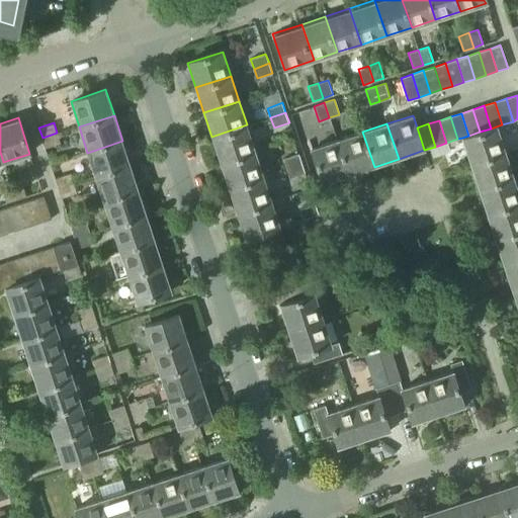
[(255,151),(247,124),(211,137),(220,163),(255,151)]
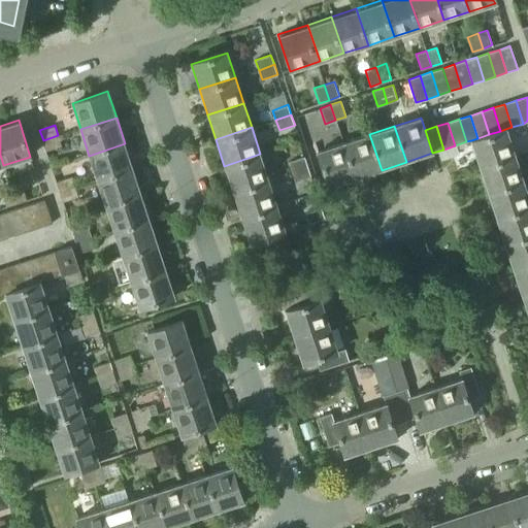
[(481,167),(517,155),(508,128),(500,131),(489,134),(477,138),(471,140),(481,167)]
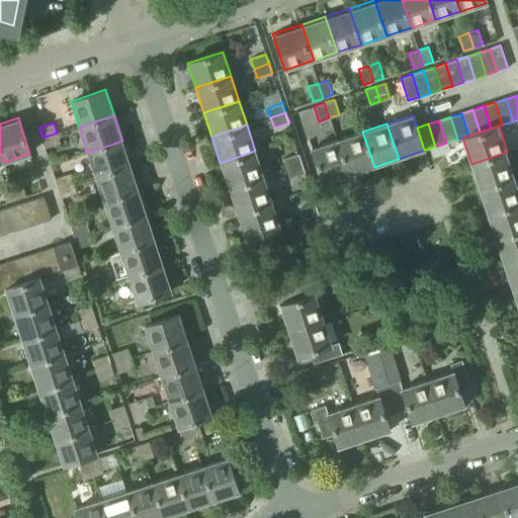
[(362,132),(337,140),(349,175),(374,167),(362,132)]
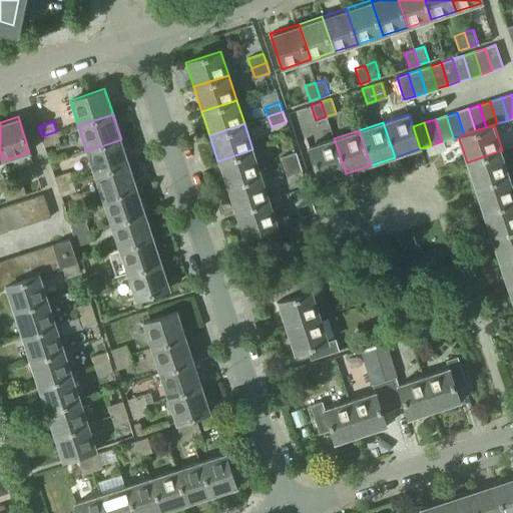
[(56,131),(42,136),(45,146),(60,141),(56,131)]
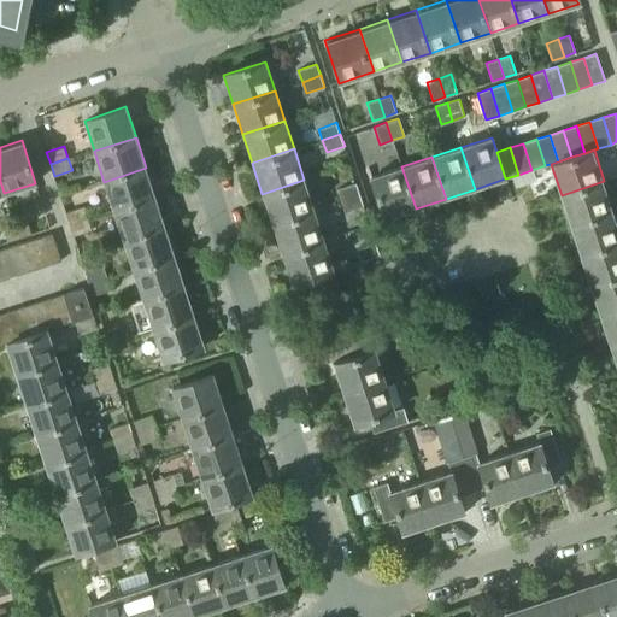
[(385,219),(416,209),(401,166),(371,177),(385,219)]
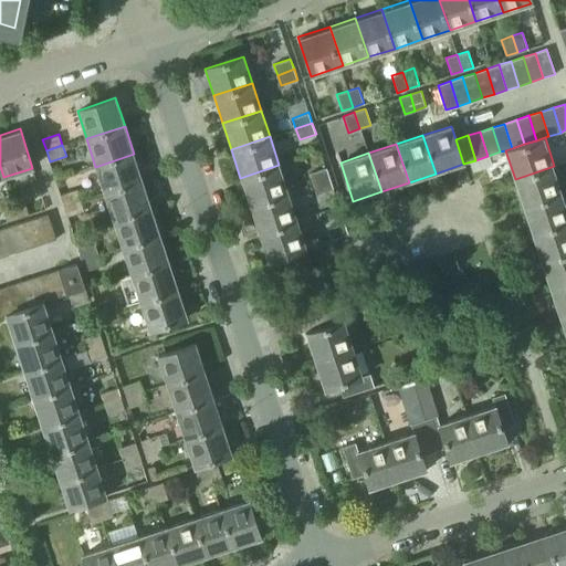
[(143,180),(134,154),(95,167),(104,192),(143,180)]
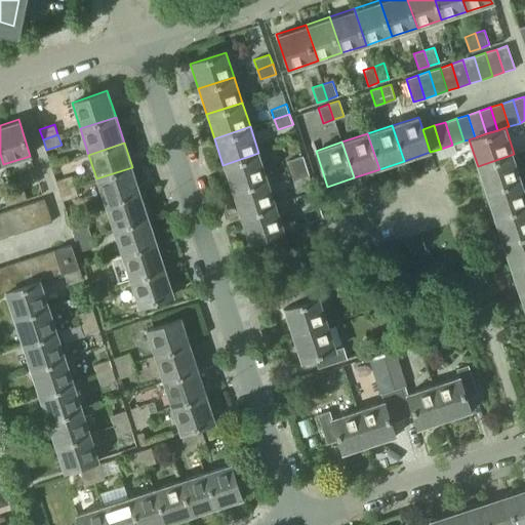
[(268,179),(258,153),(223,165),(232,191),(268,179)]
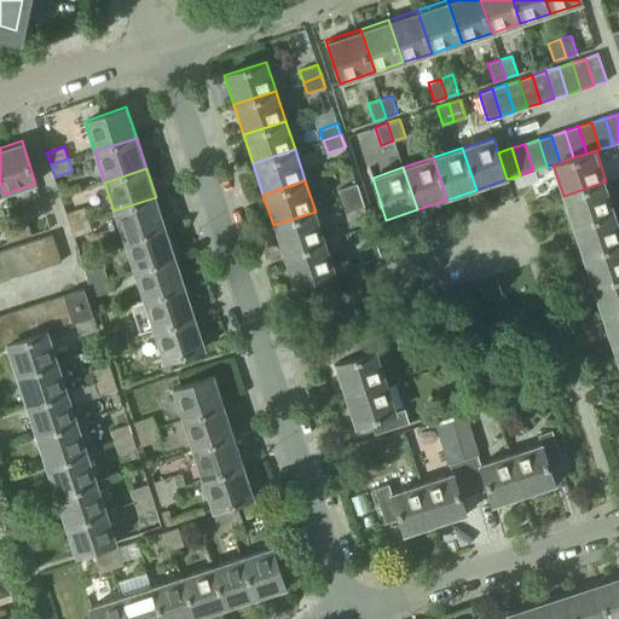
[(615,212),(606,181),(563,196),(572,225),(615,212)]
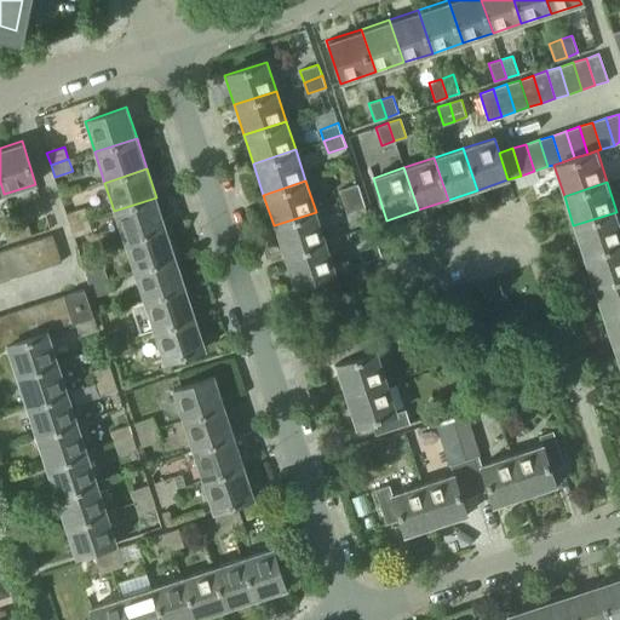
[(361,195),(357,183),(339,189),(343,201),(361,195)]
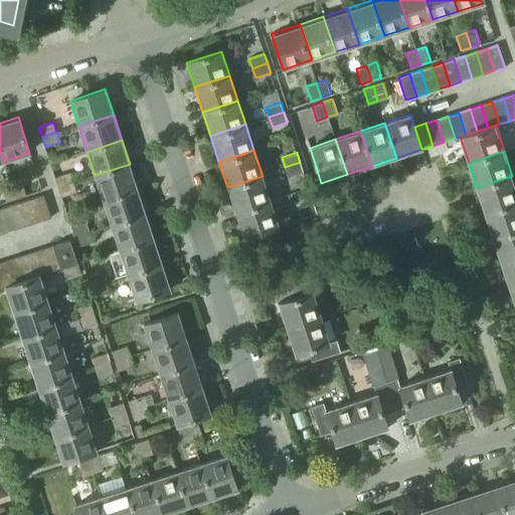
[(303,172),(300,162),(285,167),(288,177),(303,172)]
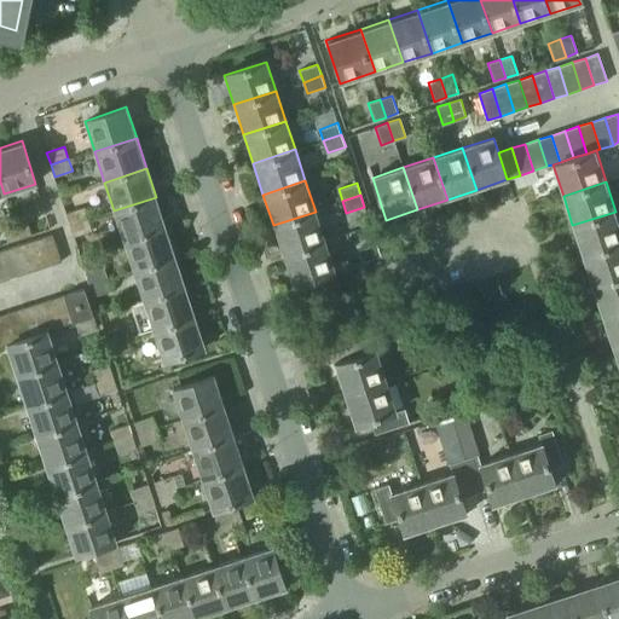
[(166,226),(156,197),(114,210),(123,241),(166,226)]
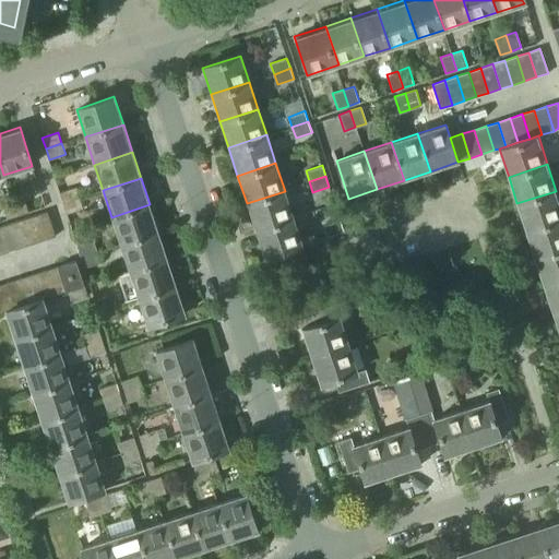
[(59,192),(63,202),(80,197),(75,187),(59,192)]
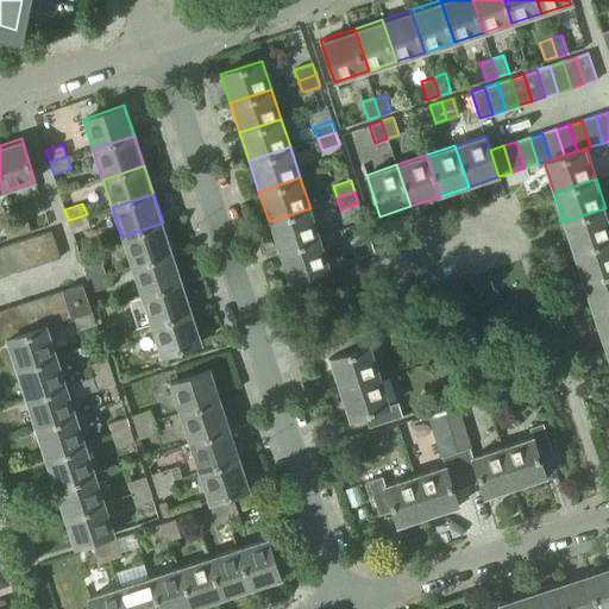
[(269,221),(277,250),(320,237),(311,208),(269,221)]
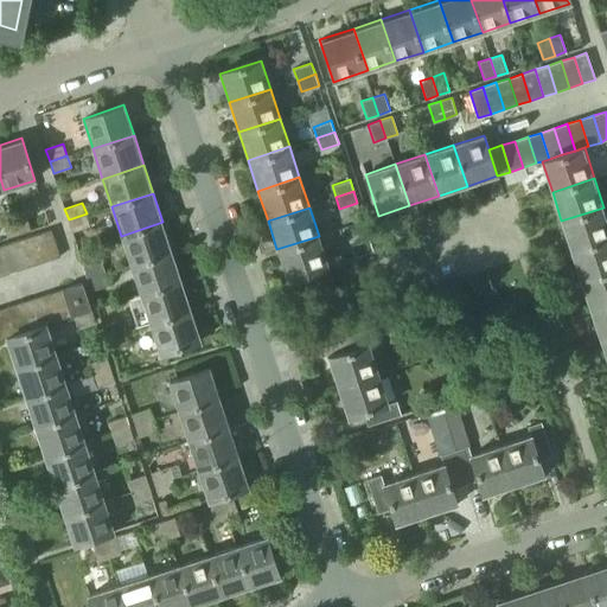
[(606,237),(606,217),(604,208),(561,221),(570,250),(606,237)]
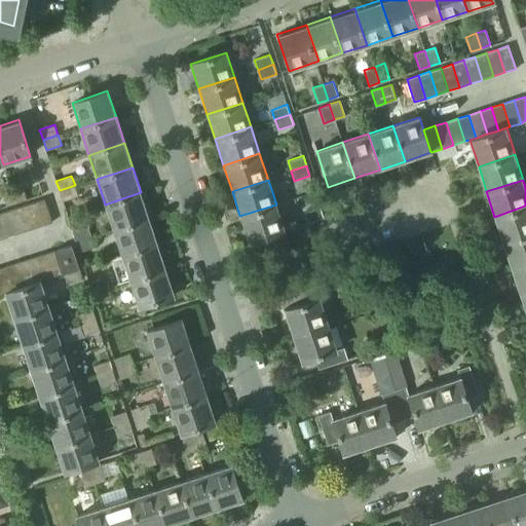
[(27,199),(27,198),(22,183),(11,186),(16,202),(27,199)]
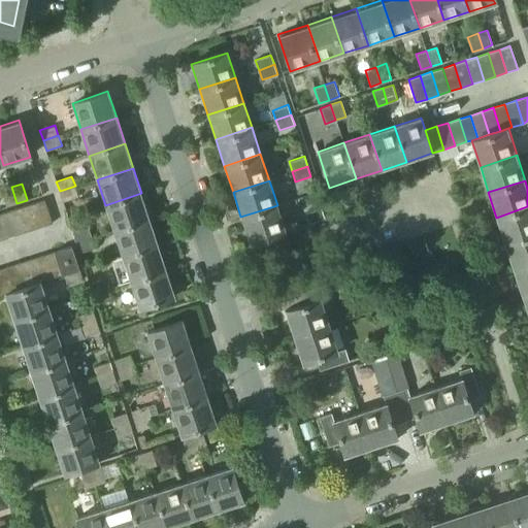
[(78,196),(75,186),(60,191),(63,201),(78,196)]
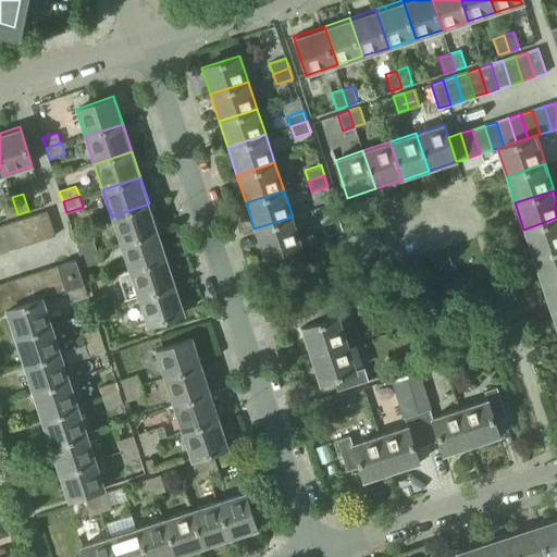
[(17,214),(12,197),(1,201),(8,218),(17,214)]
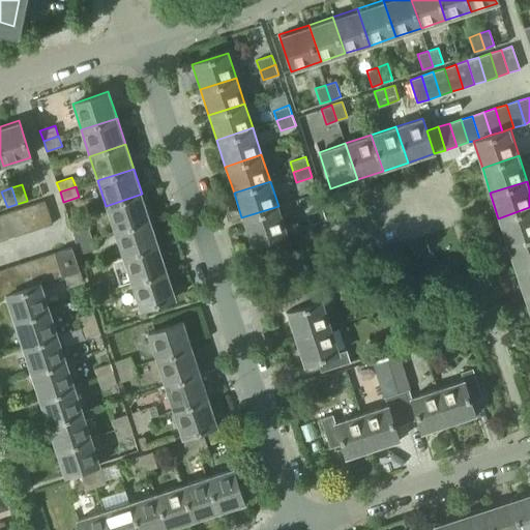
[(150,221),(142,194),(106,206),(114,232),(150,221)]
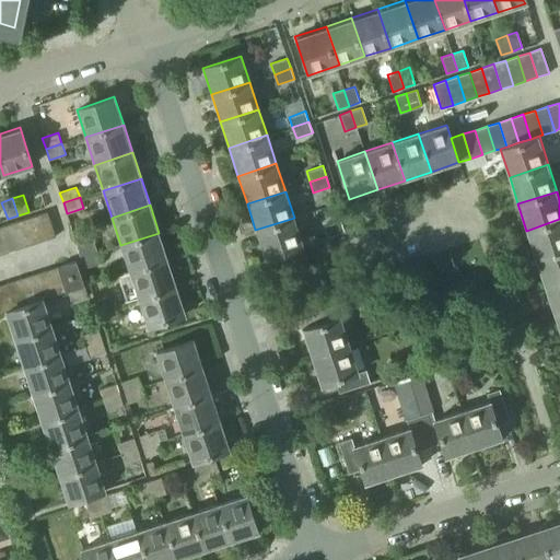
[(48,211),(36,216),(44,241),(56,236),(48,211)]
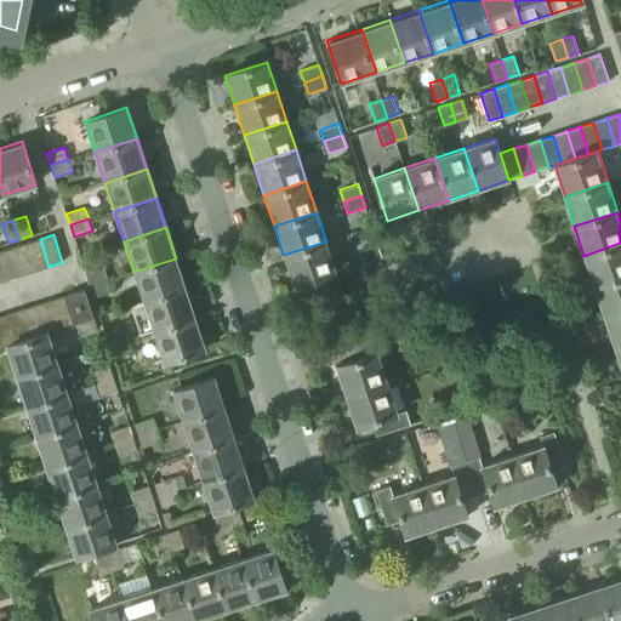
[(40,239),(27,243),(35,272),(49,267),(40,239)]
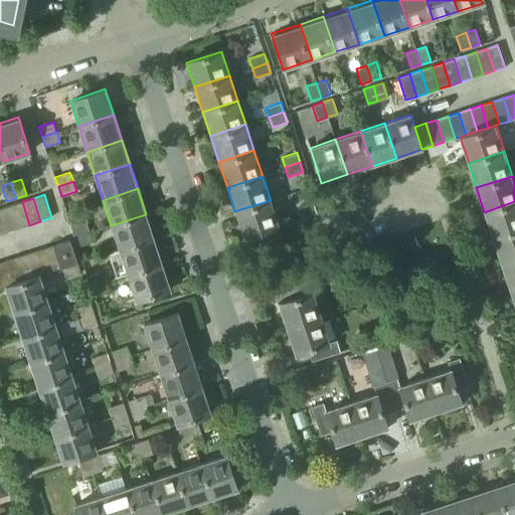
[(279,226),(271,200),(234,211),(243,238),(279,226)]
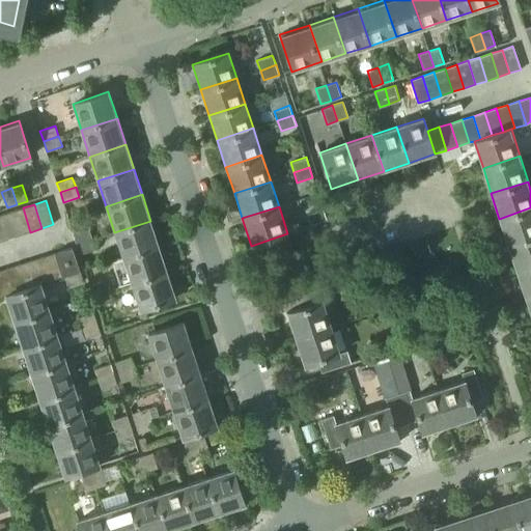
[(23,207),(11,212),(19,235),(30,232),(23,207)]
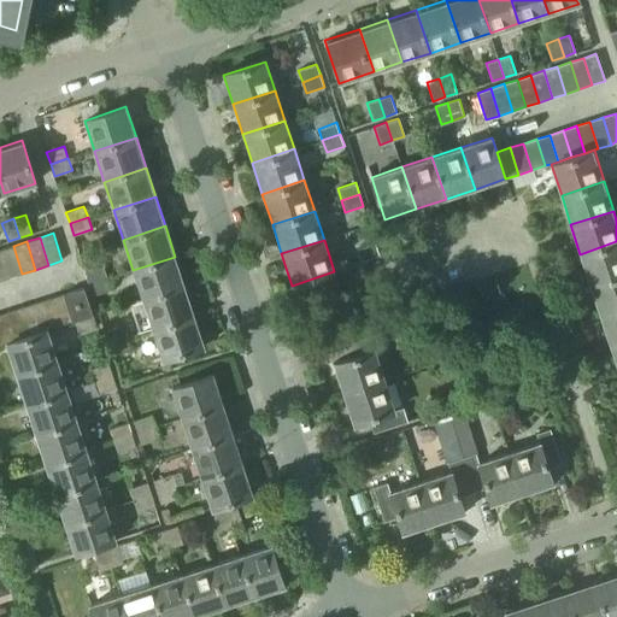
[(616,275),(616,241),(580,254),(591,286),(616,275)]
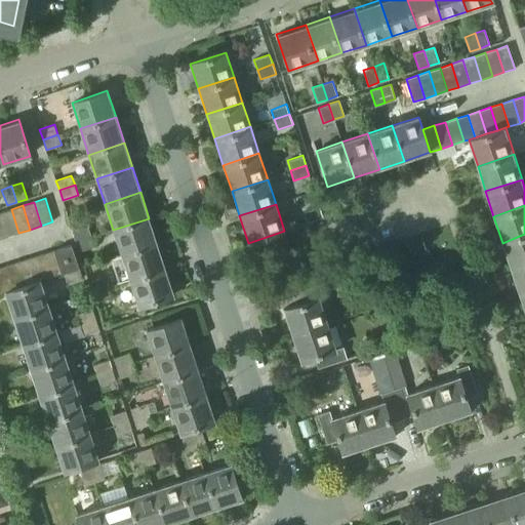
[(319,206),(318,206),(304,211),(307,221),(322,216),(319,206)]
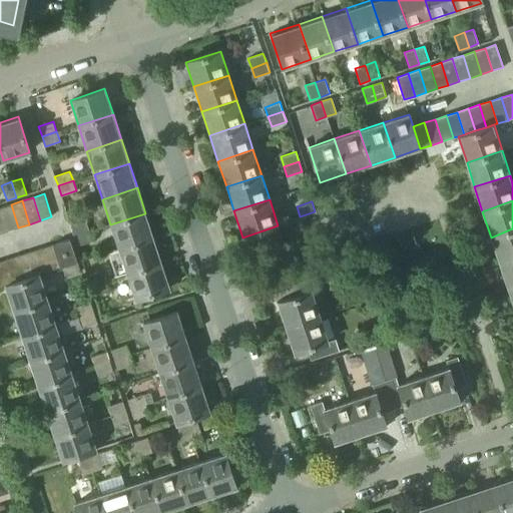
[(11,204),(0,207),(0,208),(7,231),(18,227),(11,204)]
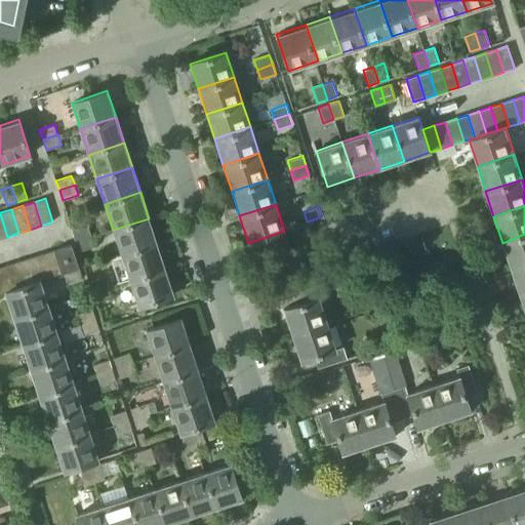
[(157,243),(149,218),(113,230),(122,255),(157,243)]
